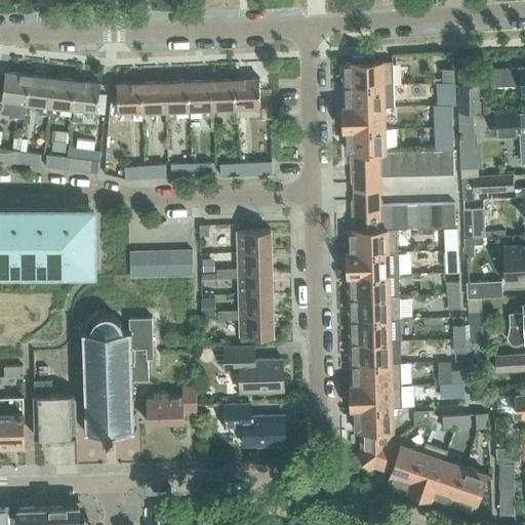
[(342,63),(342,85),(393,84),(393,61),(342,63)]
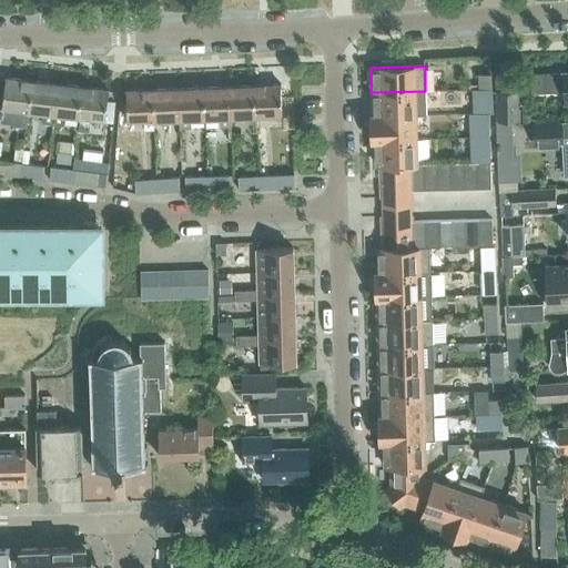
[(530,93),(544,92),(563,91),(564,104),(567,103),(567,71),(530,73),(530,93)]
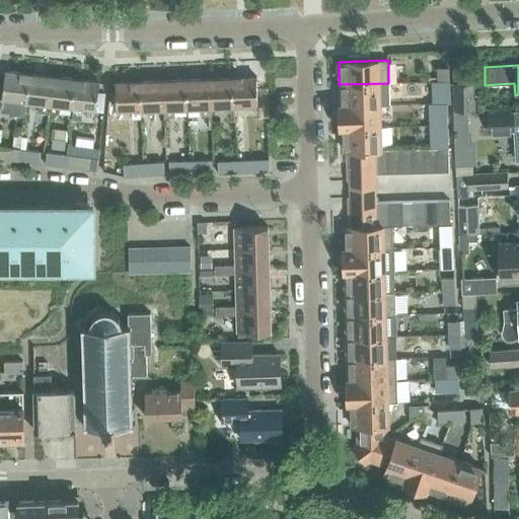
[(437,68),(438,81),(449,81),(448,67),(437,68)]
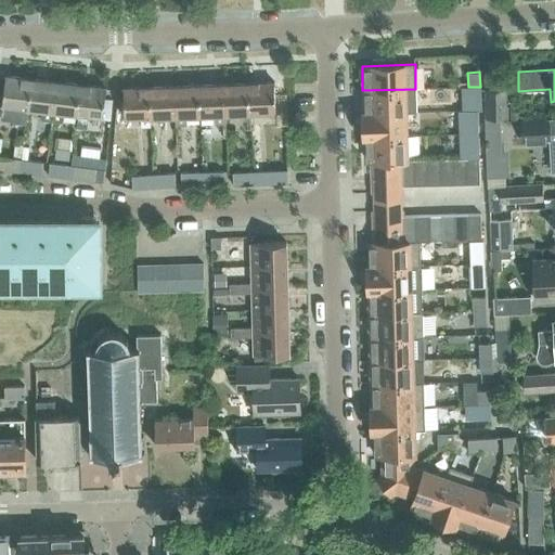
[(25,117),(26,108),(29,78),(4,75),(1,105),(17,107),(16,116),(25,117)]
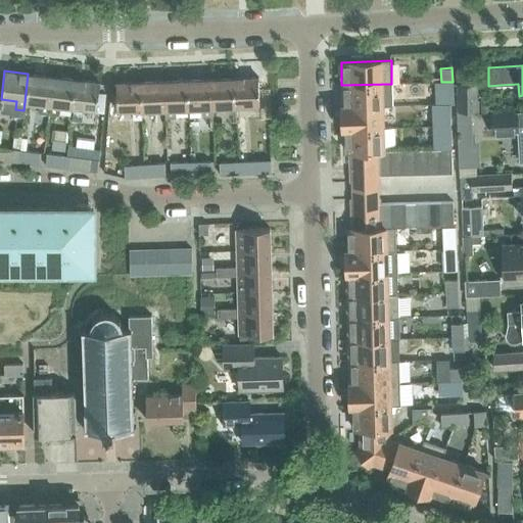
[(39,110),(47,111),(51,76),(28,74),(25,102),(40,103),(39,110)]
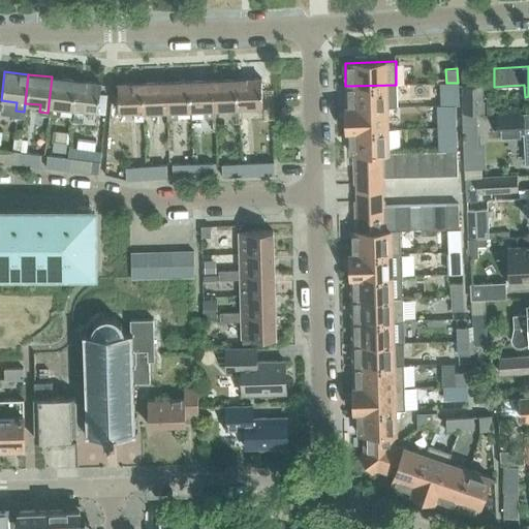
[(52,76),(48,113),(60,115),(61,107),(72,109),(75,80),(52,76)]
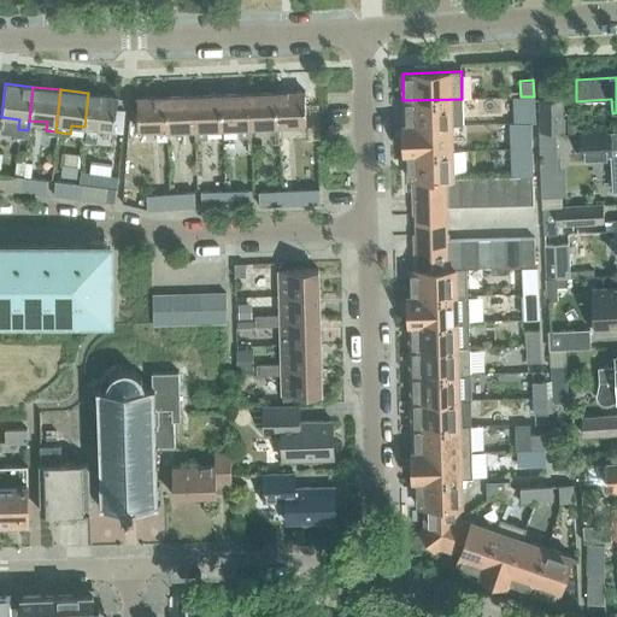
[(304,92),(275,93),(276,127),(305,125),(304,92)]
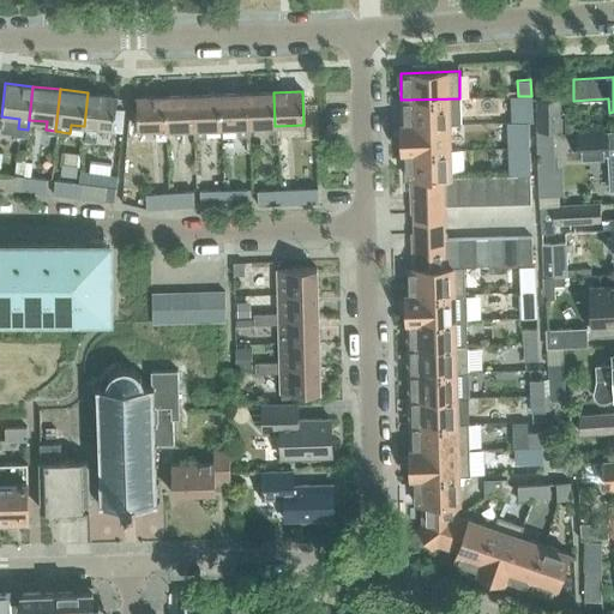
[(115,96),(88,92),(84,126),(112,130),(115,96)]
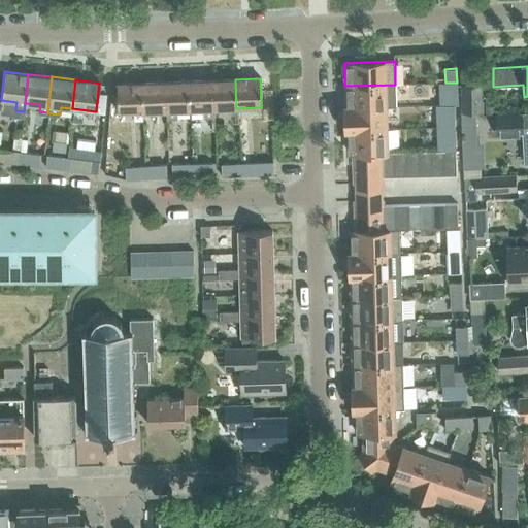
[(211,79),(188,80),(189,109),(204,109),(204,117),(213,116),(212,108),(211,79)]
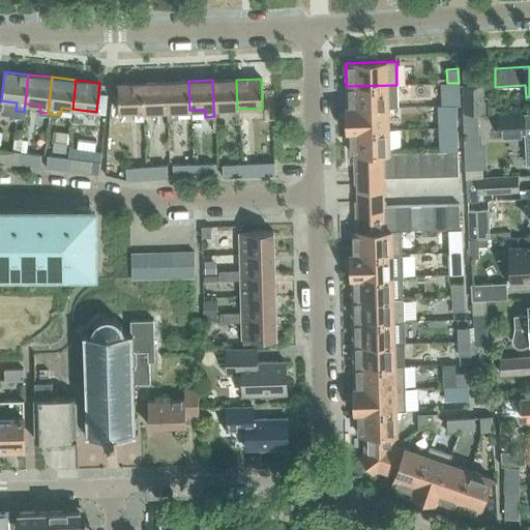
[(236,80),(212,80),(213,109),(237,109),(236,80)]
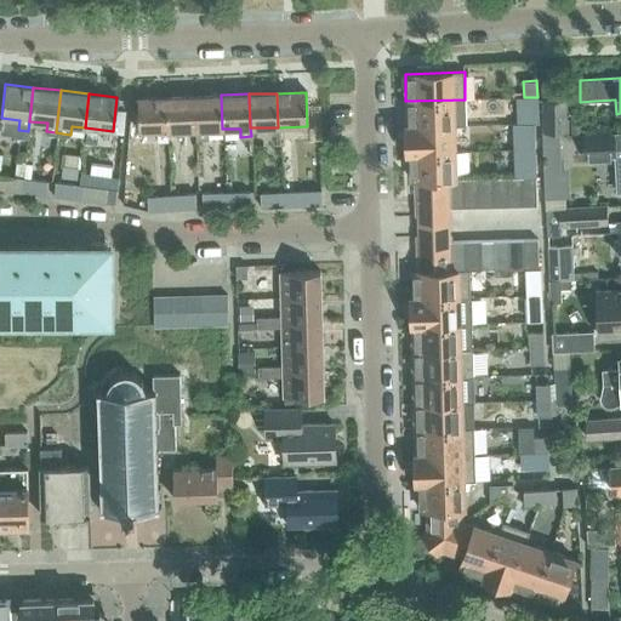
[(194,96),(195,130),(195,140),(209,138),(209,130),(222,129),(221,95),(194,96)]
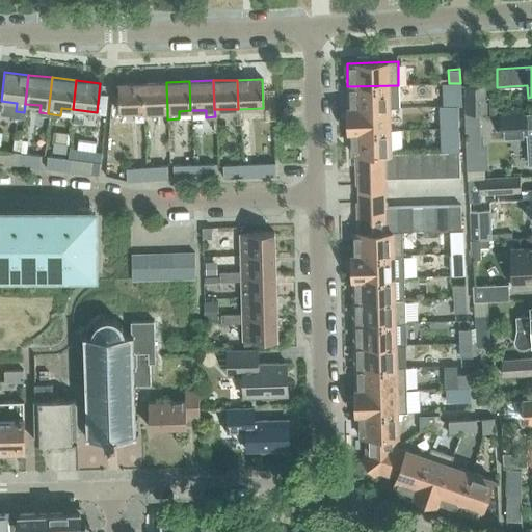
[(166,82),(142,83),(143,112),(167,111),(166,82)]
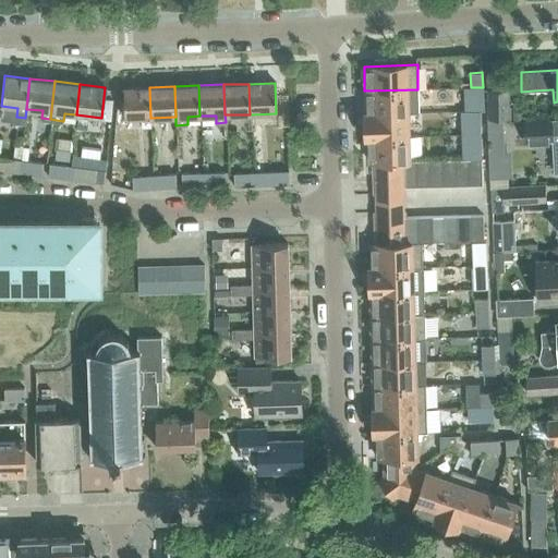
[(150,118),(149,87),(123,88),(124,119),(142,118),(142,126),(150,126),(150,118)]
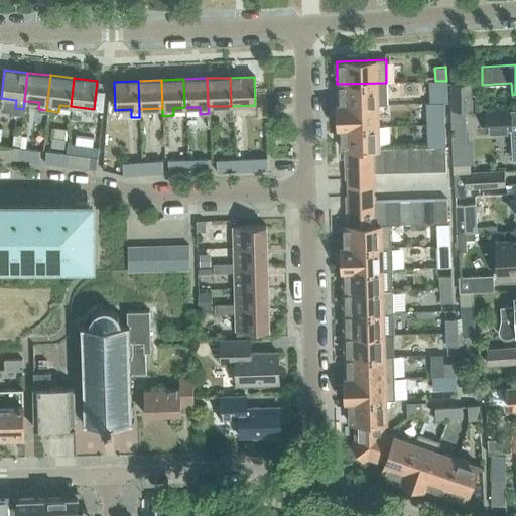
[(446,81),(435,81),(435,94),(447,94),(446,81)]
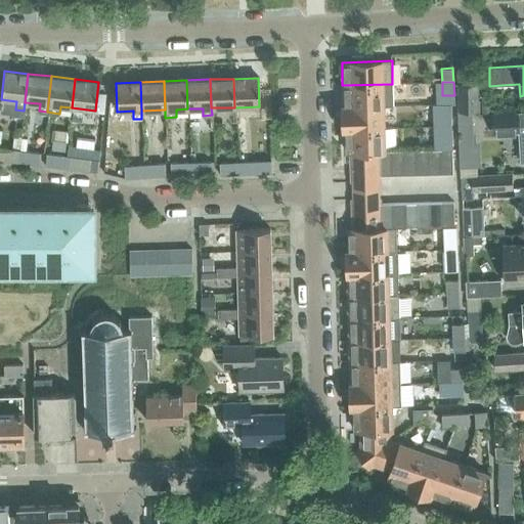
[(479,111),(478,83),(457,84),(459,112),(479,111)]
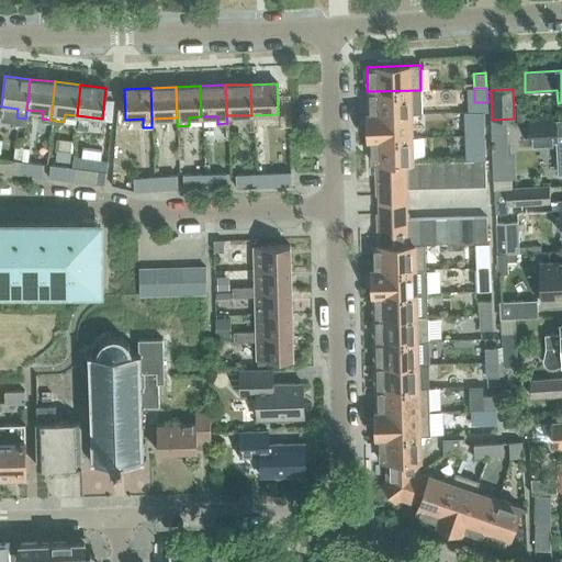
[(367,114),(367,115),(411,114),(411,113),(422,113),(420,90),(367,91),(368,114),(367,114)]
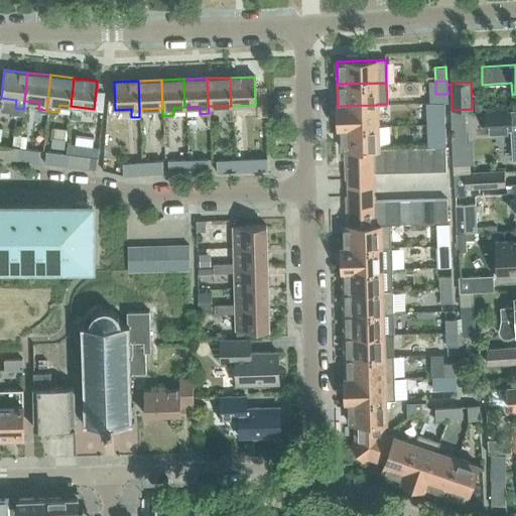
[(337,106),(337,127),(378,126),(377,105),(337,106)]
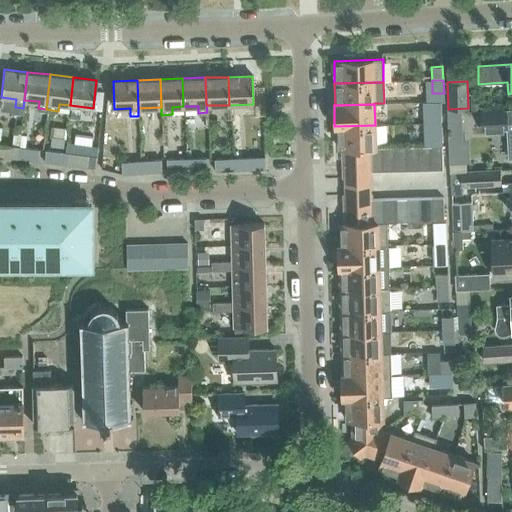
[(511,109),(503,110),(481,111),(482,132),(508,130),(510,158),(511,157),(511,109)]
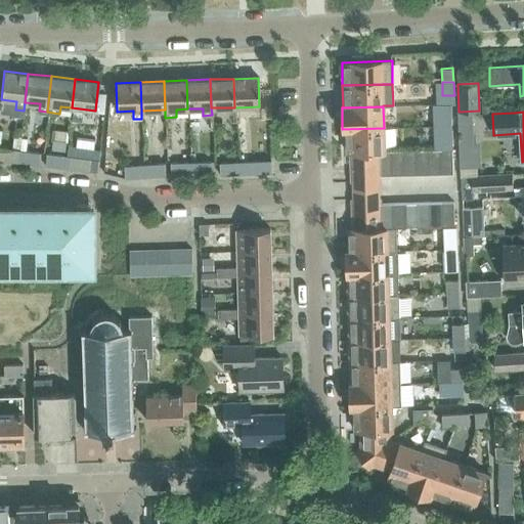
[(439,113),(439,127),(451,126),(450,113),(439,113)]
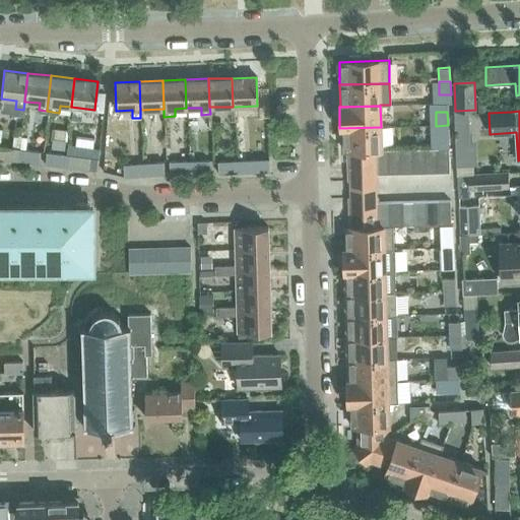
[(448,125),(436,126),(437,139),(448,138),(448,125)]
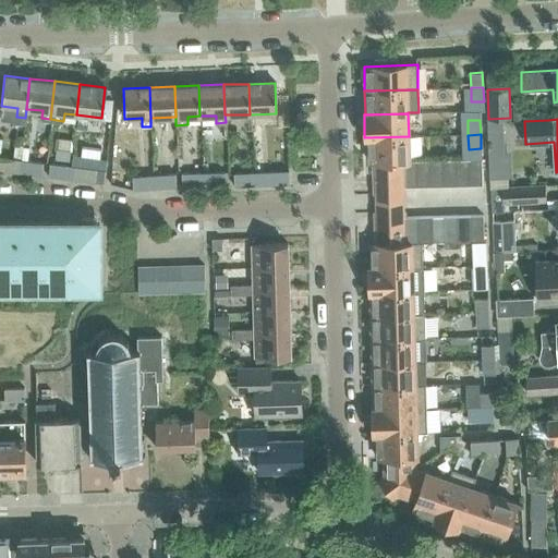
[(409,136),(364,137),(364,138),(368,138),(370,162),(374,162),(375,203),(404,203),(403,185),(403,161),(409,161),(409,136)]
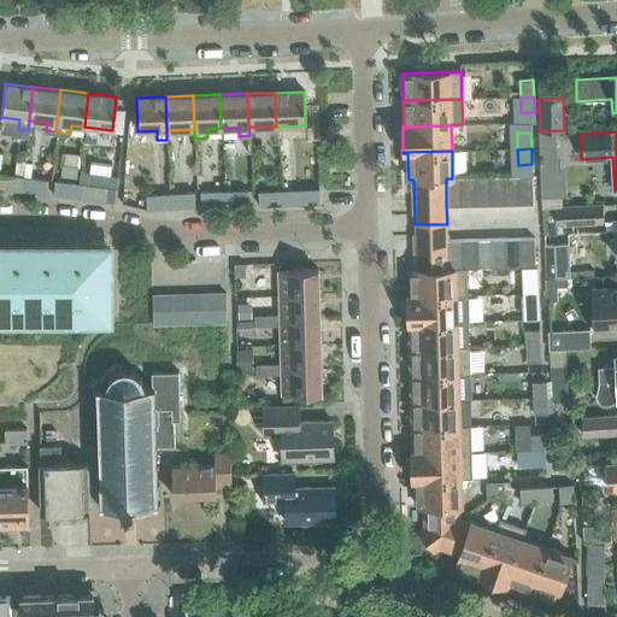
[(22,176),(19,192),(46,194),(47,180),(29,177),(31,164),(24,163),(23,176),(22,176)]
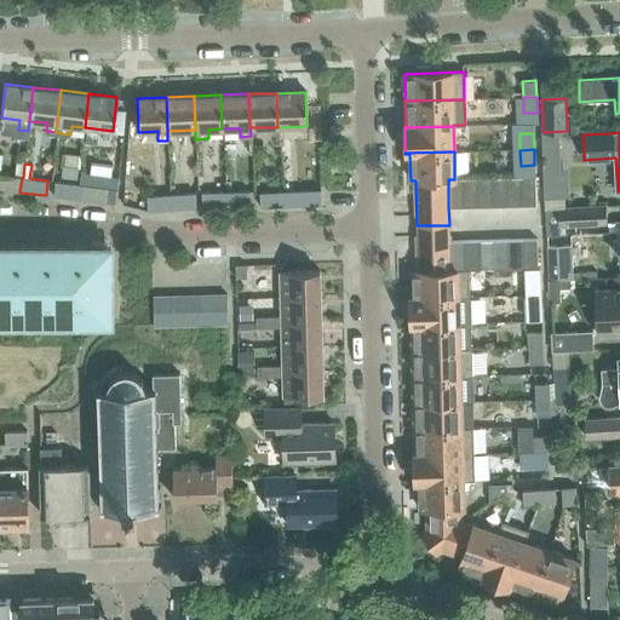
[(63,166),(61,178),(76,181),(79,167),(63,166)]
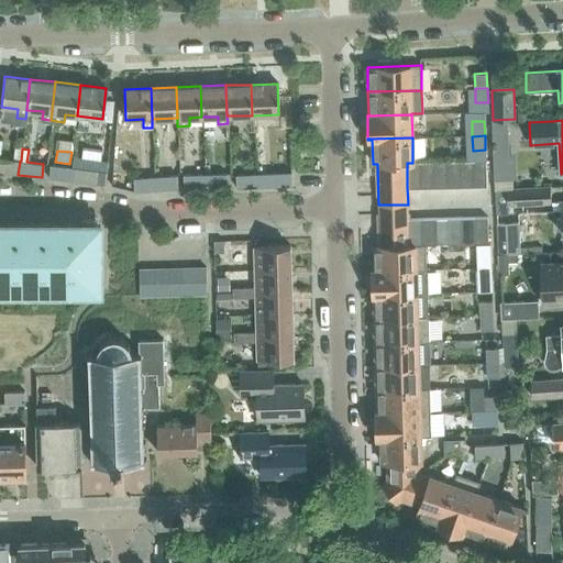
[(494,157),(495,180),(514,179),(514,157),(494,157)]
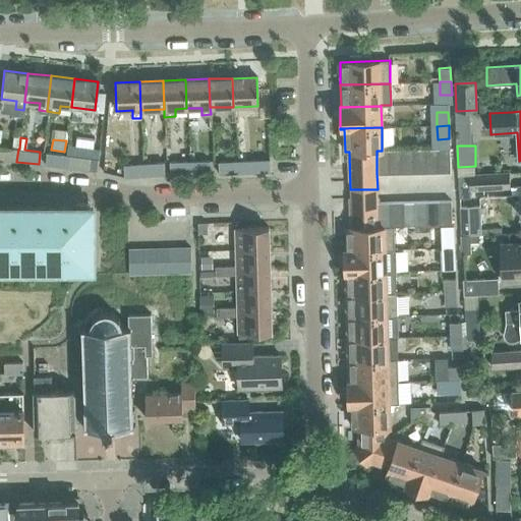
[(0,159),(16,162),(18,149),(7,149),(0,147),(0,159)]
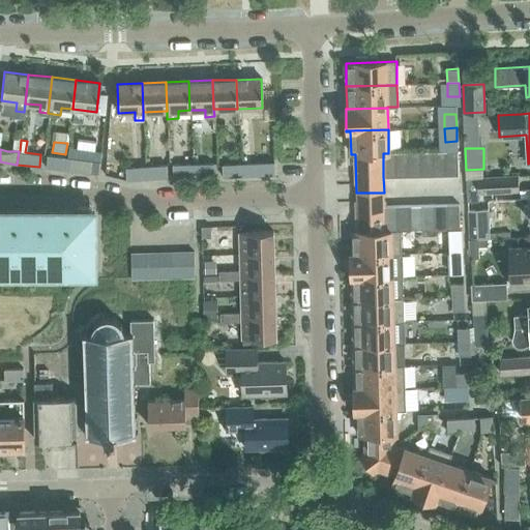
[(432,176),(444,175),(443,151),(432,152),(432,176)]
